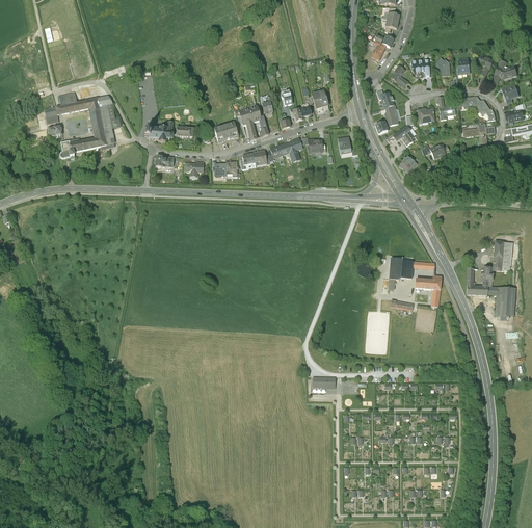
[(395,11),(388,10),(387,18),(399,20),(400,12),(395,11)]
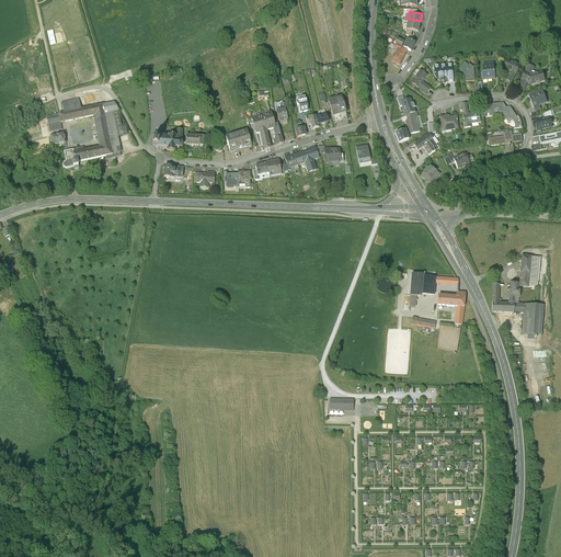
[(421,21),(408,19),(407,26),(414,27),(419,29),(421,21)]
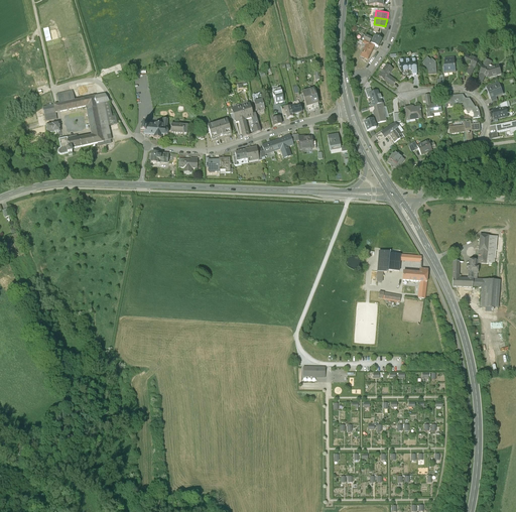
[(363,31),(360,37),(369,41),(372,35),(363,31)]
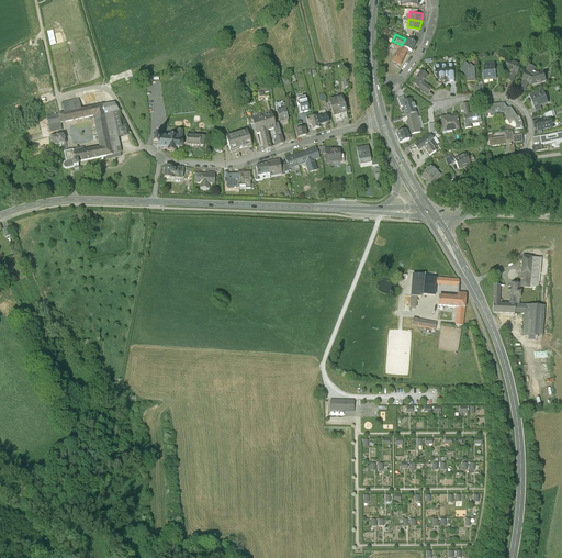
[(408,36),(404,46),(408,47),(412,49),(416,40),(408,36)]
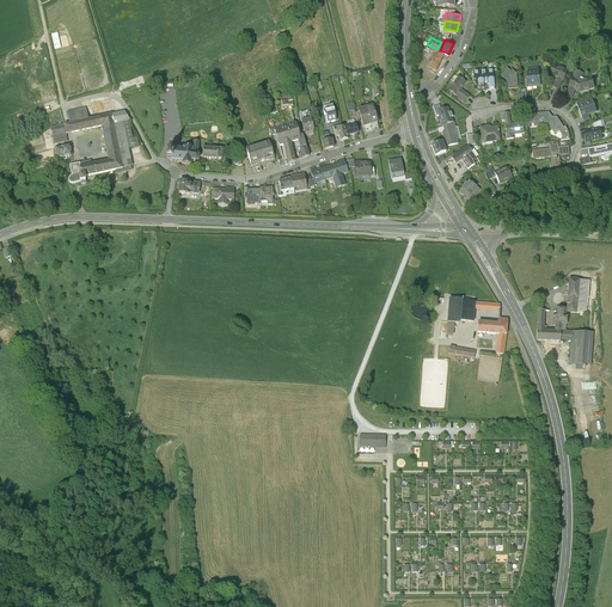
[(438,49),(427,44),(426,47),(429,49),(428,51),(433,54),(427,63),(436,68),(445,51),(440,50),(438,49)]
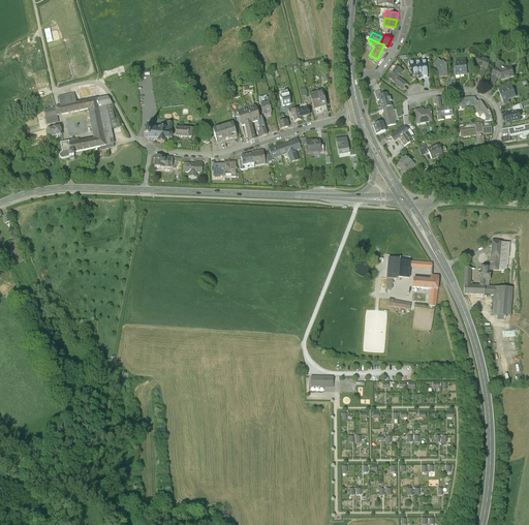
[(483,57),(478,55),(475,62),(481,65),(478,72),(483,74),(487,67),(488,67),(492,58),(484,54),(483,57)]
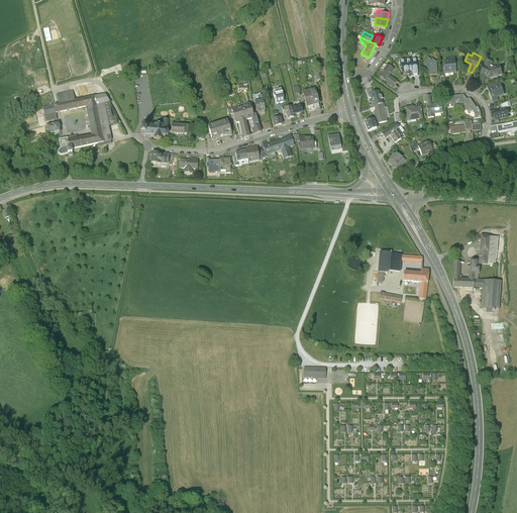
[(432,58),(428,55),(423,61),(429,67),(429,72),(437,72),(436,60),(433,57),(432,58)]
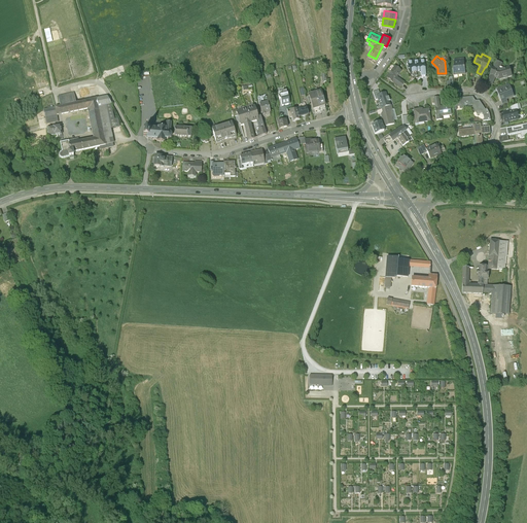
[(453,62),(454,72),(465,71),(464,56),(454,57),(455,62),(453,62)]
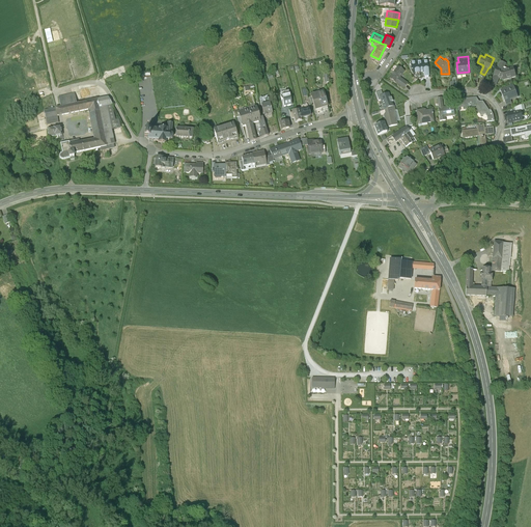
[(428,57),(411,59),(412,67),(413,67),(413,71),(415,71),(415,73),(420,73),(420,70),(424,70),(424,75),(429,74),(428,57)]
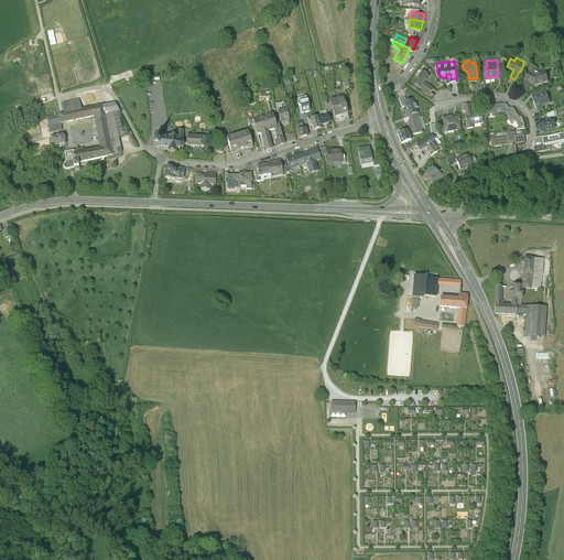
[(539,64),(532,62),(520,85),(528,88),(531,81),(534,83),(549,78),(545,68),(539,70),(537,68),(539,64)]
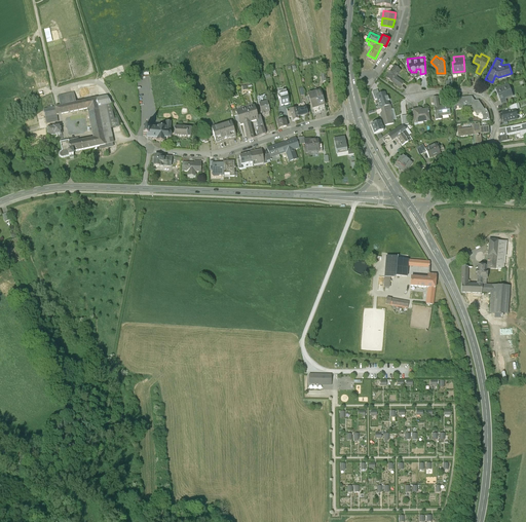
[(402,68),(393,63),(385,75),(400,85),(404,79),(397,74),(402,68)]
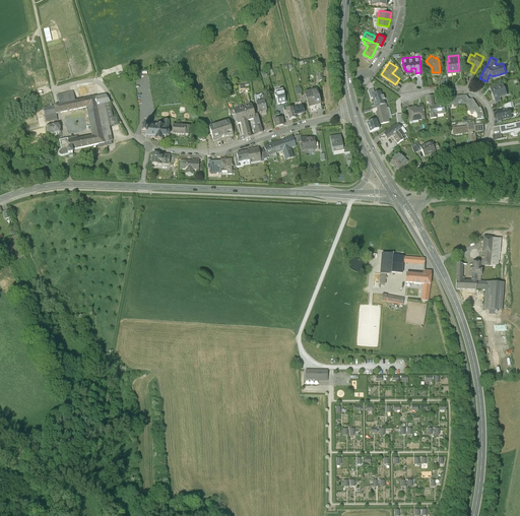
[(503,80),(491,86),(497,102),(502,99),(501,97),(508,93),(503,80)]
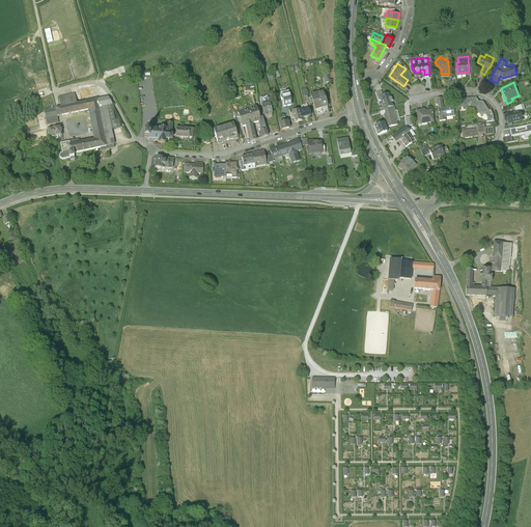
[(60,104),(76,101),(74,89),(58,93),(60,104)]
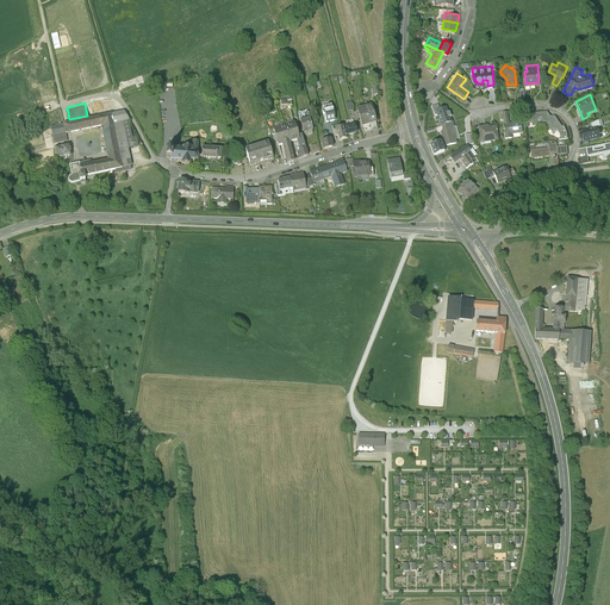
[(365,105),(369,123),(377,120),(372,103),(365,105)]
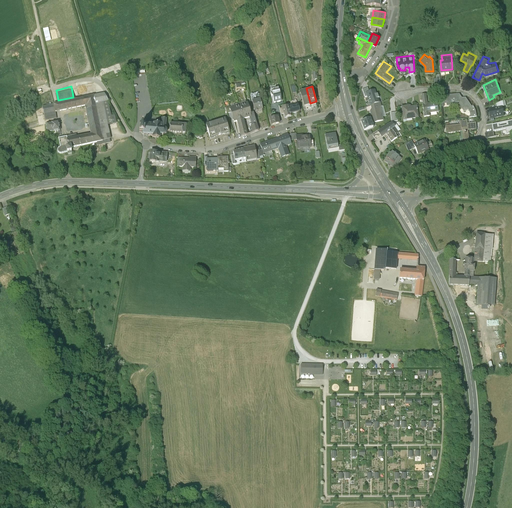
[(366,90),(370,102),(380,99),(382,98),(380,94),(378,89),(376,90),(375,87),(366,90)]
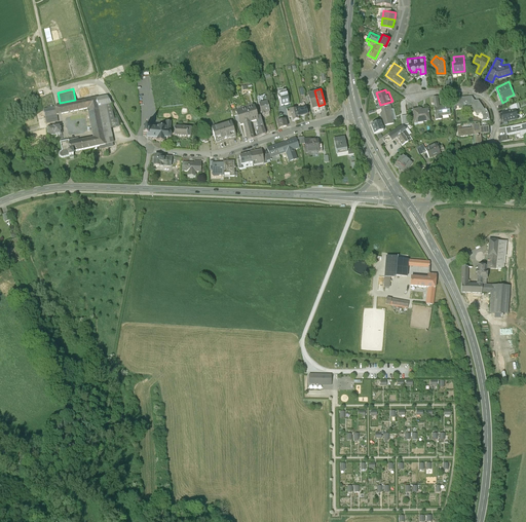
[(263,101),(258,102),(261,114),(270,112),(264,90),(258,92),(259,97),(261,96),(263,101)]
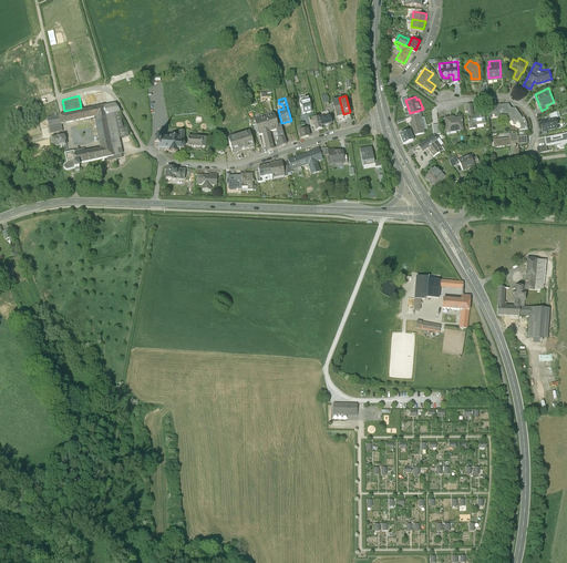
[(339,98),(331,99),(337,116),(343,114),(339,98)]
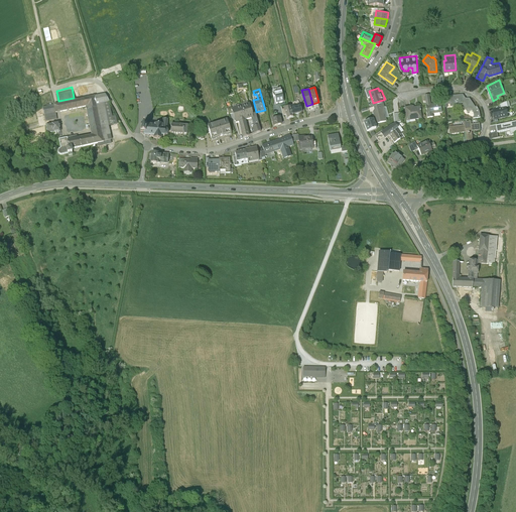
[(105,92),(94,94),(96,103),(109,100),(105,92)]
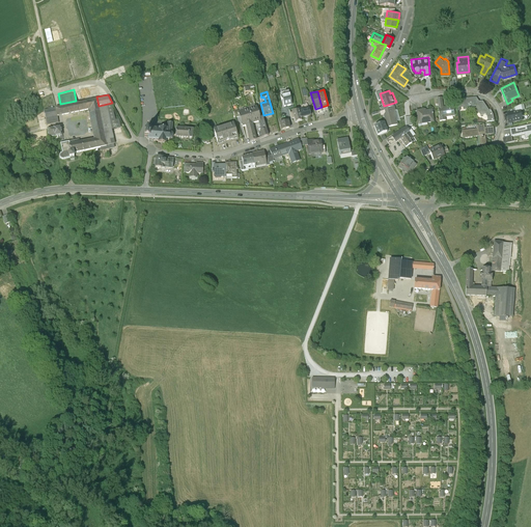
[(477,95),(463,95),(463,96),(463,104),(464,107),(477,106),(482,113),(483,113),(488,119),(495,119),(495,116),(484,99),(479,99),(477,95)]
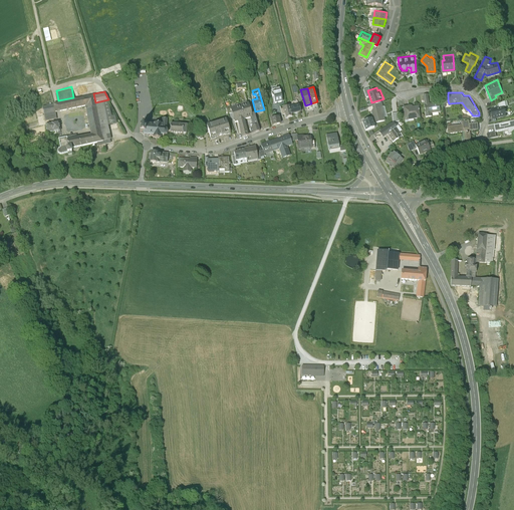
[(84,104),(85,108),(96,106),(95,102),(93,93),(73,97),(58,100),(54,101),(55,110),(84,104)]
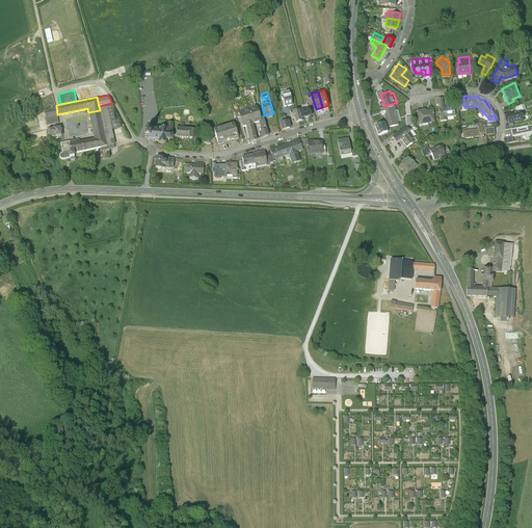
[(444,99),(439,100),(441,119),(447,117),(446,114),(455,113),(454,103),(445,104),(444,99)]
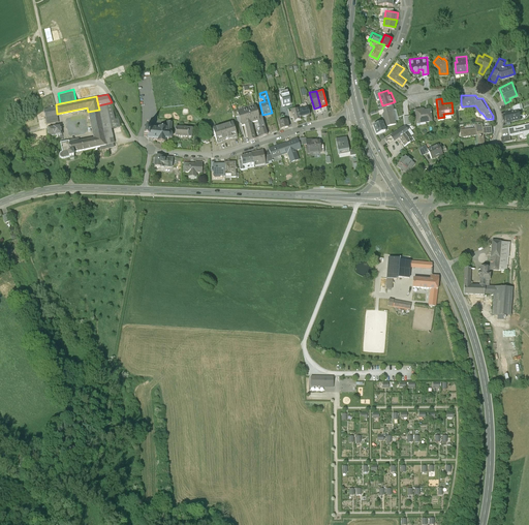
[(302,104),(297,106),(298,106),(300,117),(310,114),(306,99),(301,101),(302,104)]
